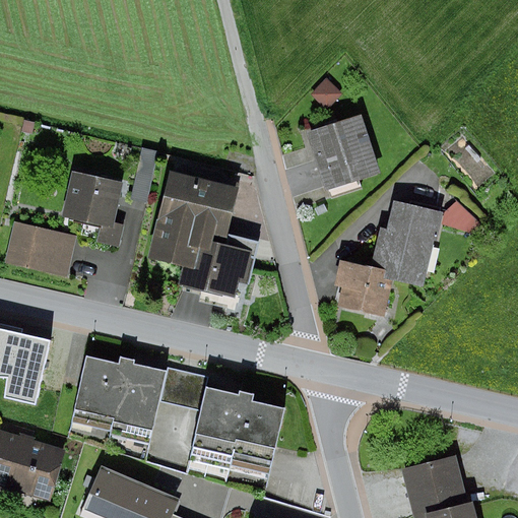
[(339,92),(325,77),(309,92),(324,108),(339,92)]
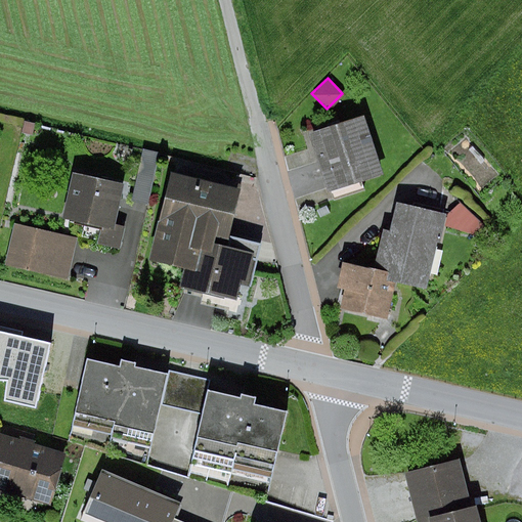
[(382,173),(362,114),(308,132),(327,191),(382,173)]
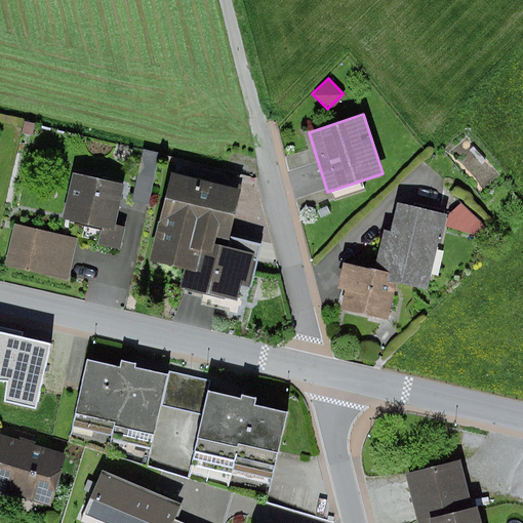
[(34,122),(23,120),(19,131),(32,134),(34,122)]
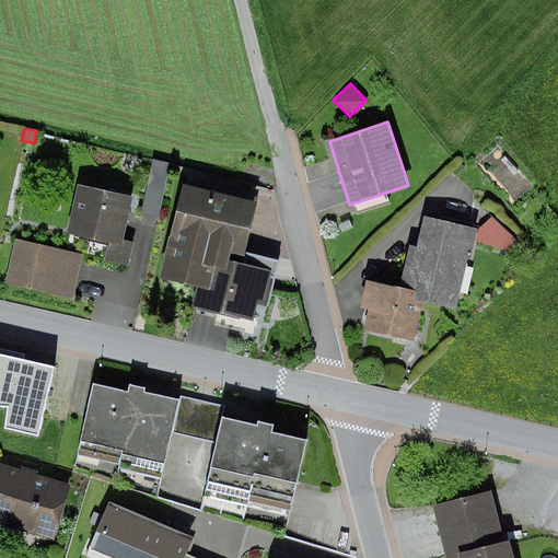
[(518,172),(502,154),(499,159),(513,175),(518,172)]
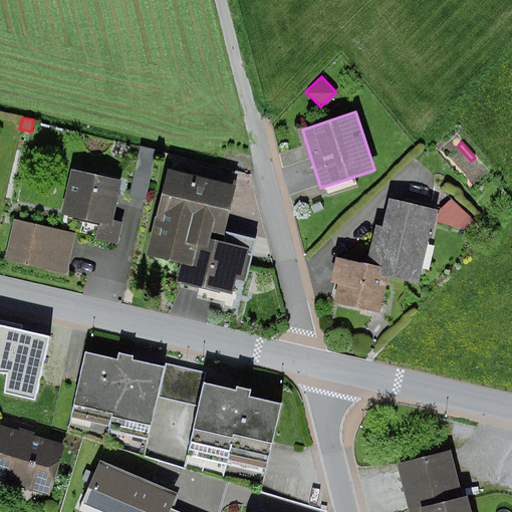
[(156,150),(139,146),(126,196),(144,200),(156,150)]
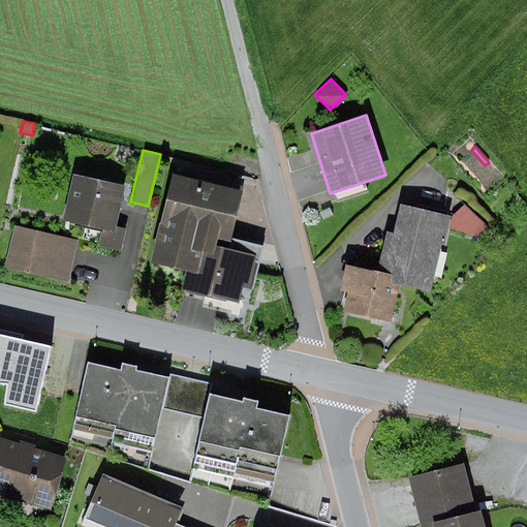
[(115,225),(124,185),(72,173),(62,219),(100,228),(96,245),(120,250),(125,227),(115,225)]
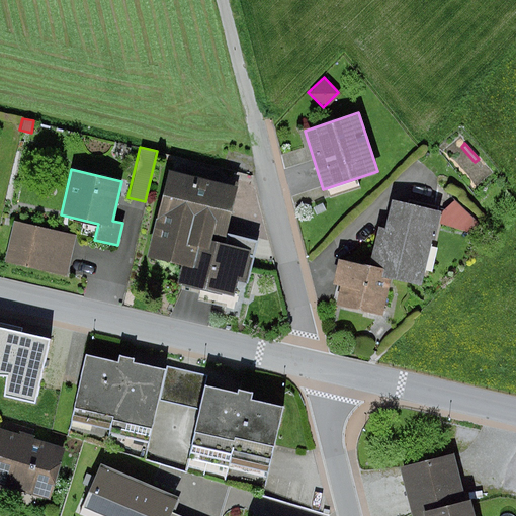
[(200,238),(211,240),(226,243),(238,187),(167,172),(149,258),(180,264),(194,267),(200,238)]
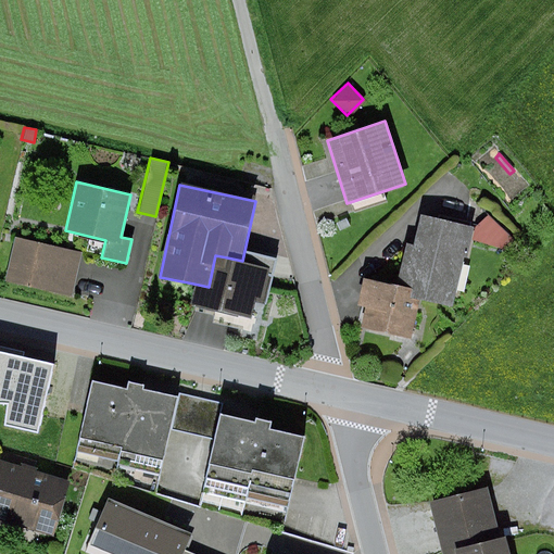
[(414,244),(405,242),(397,285),(411,287),(408,298),(418,299),(452,307),(464,256),(466,256),(470,239),(504,248),(512,240),(487,214),(473,226),(420,214),(414,244)]
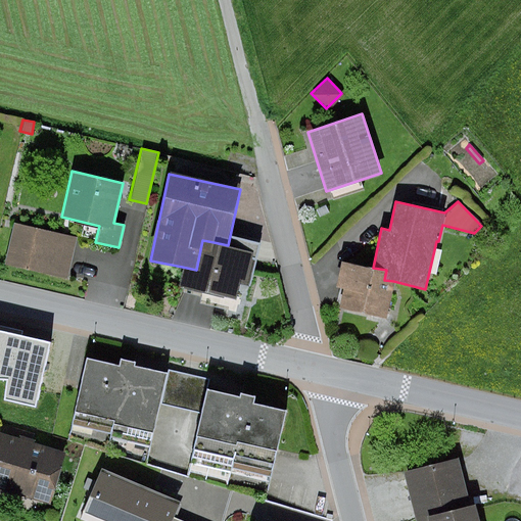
[(66,278),(76,236),(13,222),(4,264),(66,278)]
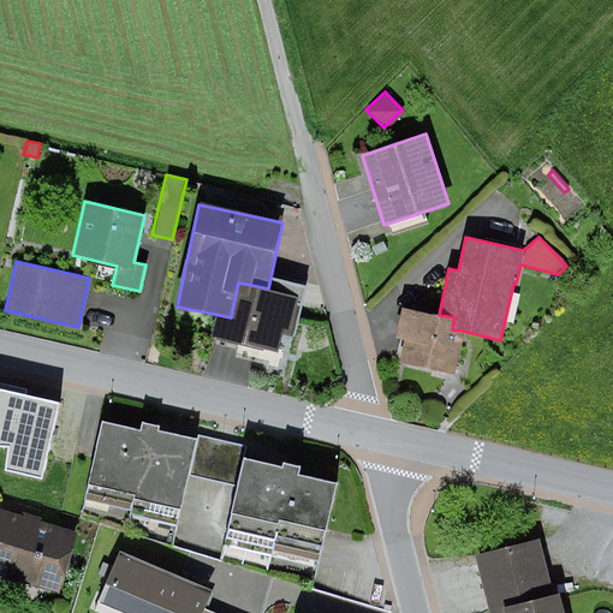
[(290,334),(298,296),(268,289),(251,285),(238,283),(231,317),(214,314),(209,335),(277,351),(281,332),(290,334)]
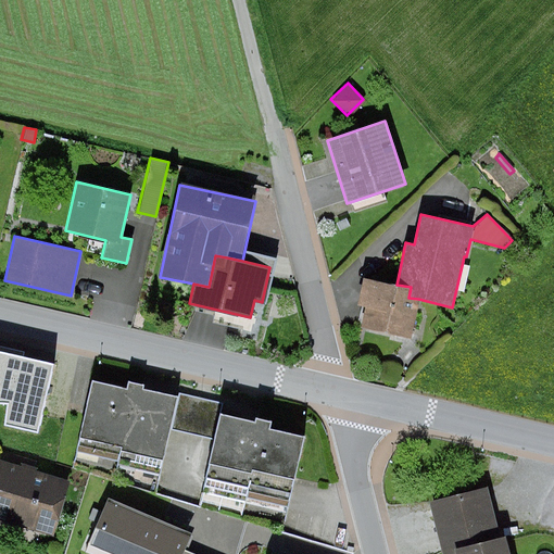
[(408,298),(411,287),(397,285),(363,278),(359,305),(366,307),(363,329),(367,330),(411,338),(418,299),(408,298)]
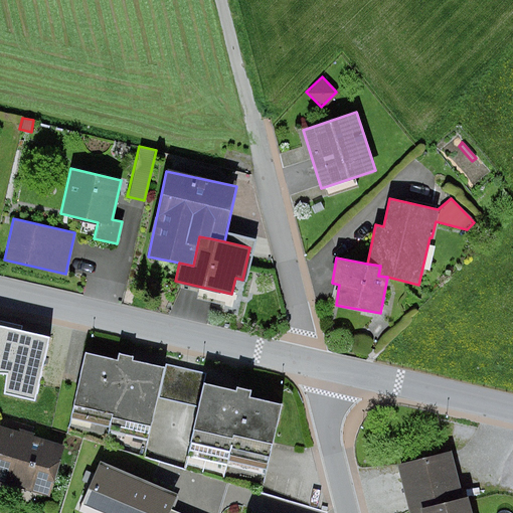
[(4,332),(4,329),(0,328),(0,359),(10,362),(2,394),(24,400),(28,400),(31,400),(34,398),(36,396),(38,392),(41,380),(35,379),(46,335),(18,328),(14,328),(11,329),(8,331),(7,333),(4,332)]
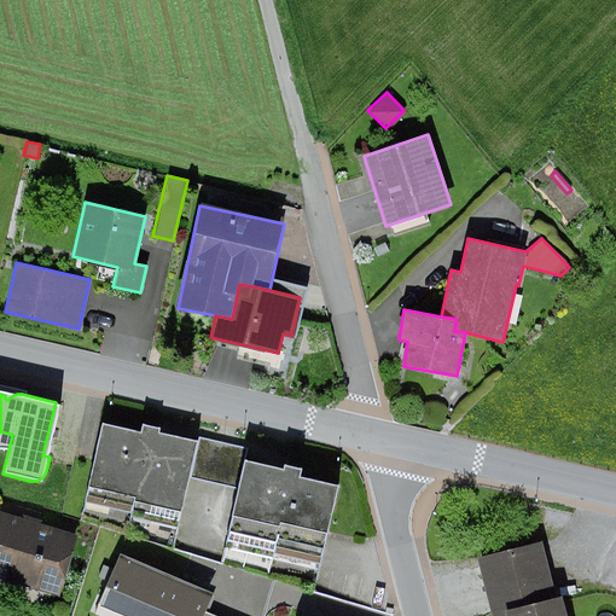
[(140,430),(103,422),(85,500),(129,511),(126,528),(173,539),(189,475),(216,481),(225,441),(198,435),(197,440),(160,431),(161,425),(143,422),(140,430)]
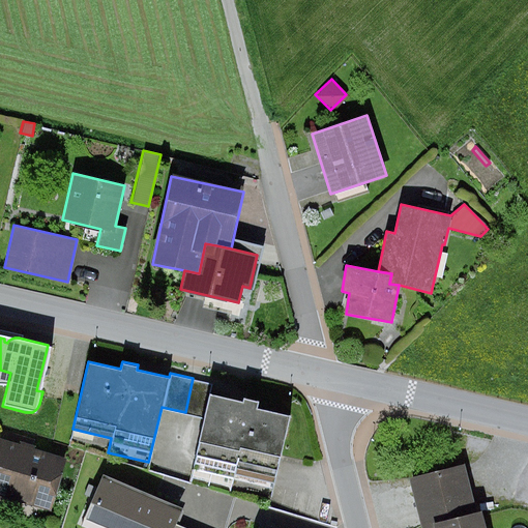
[(280,476),(295,409),(263,402),(264,394),(248,390),(247,394),(215,387),(216,383),(193,378),(185,412),(209,417),(197,473),(237,482),(240,468),(280,476)]
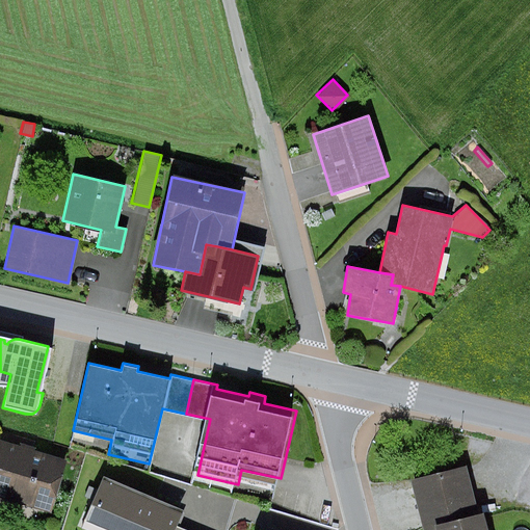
[(0,497),(50,512),(67,459),(34,450),(35,447),(19,442),(18,445),(0,439),(0,497)]
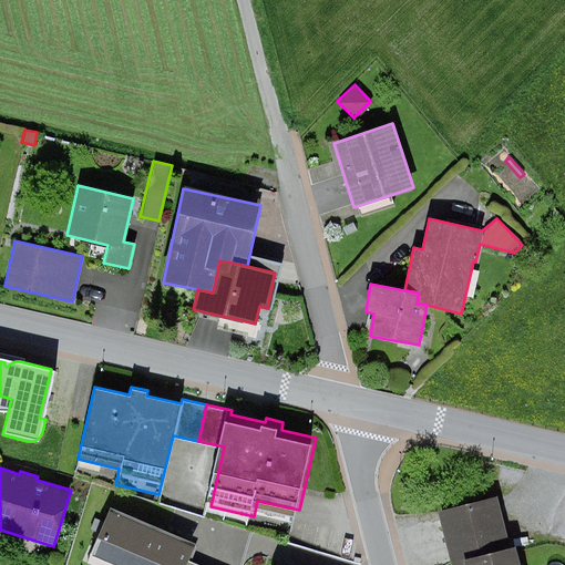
[(509,547),(495,495),(437,511),(450,564),(519,564),(514,546),(509,547)]
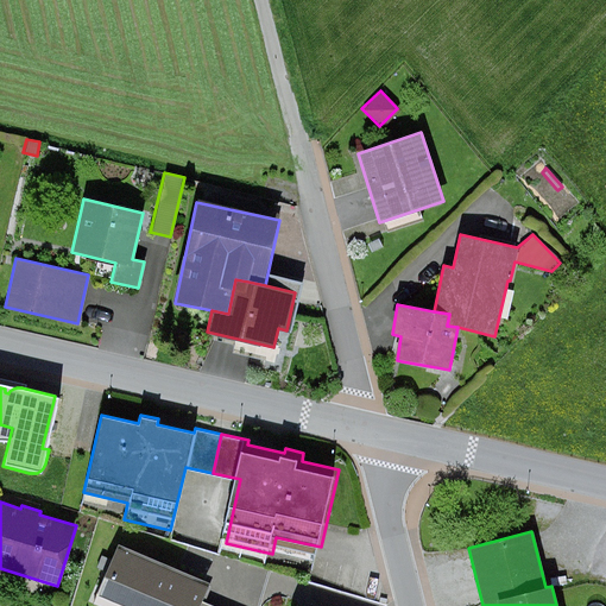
[(209,582),(118,543),(95,595),(121,605),(213,605),(201,601),(209,582)]
